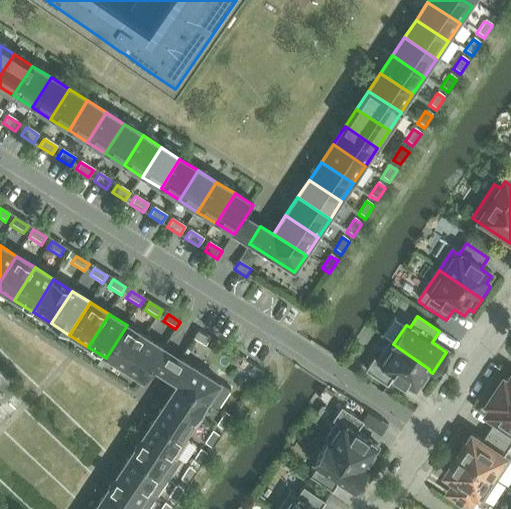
[(106,358),(125,370),(146,337),(127,325),(106,358)]
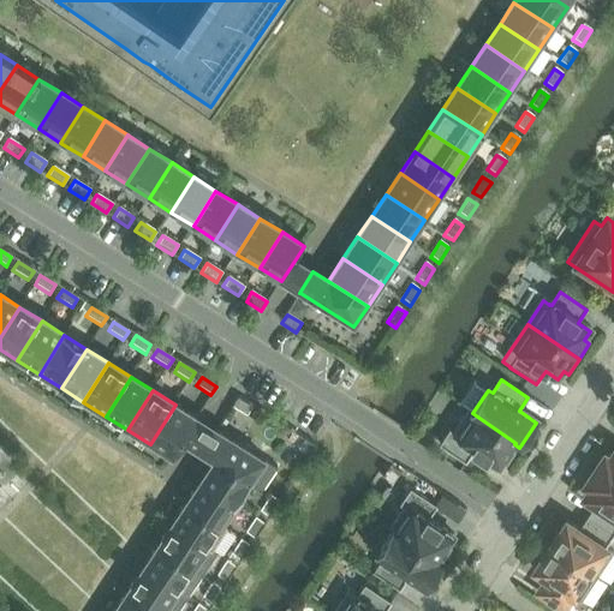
[(252,408),(238,400),(232,408),(246,418),(252,408)]
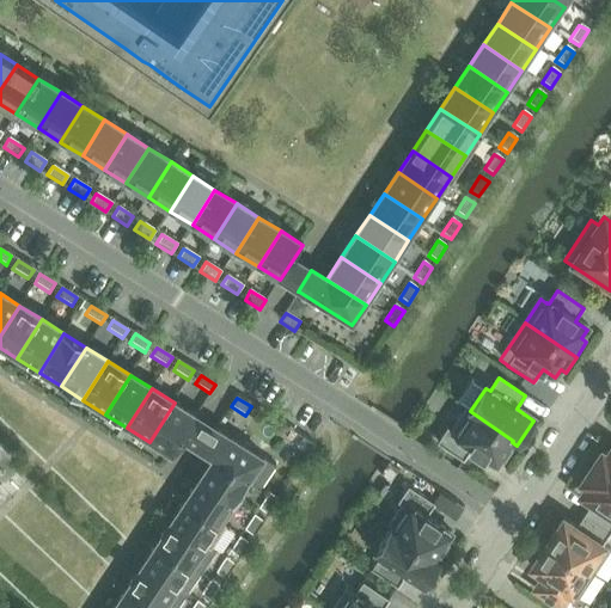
[(196,417),(175,403),(150,442),(171,456),(196,417)]
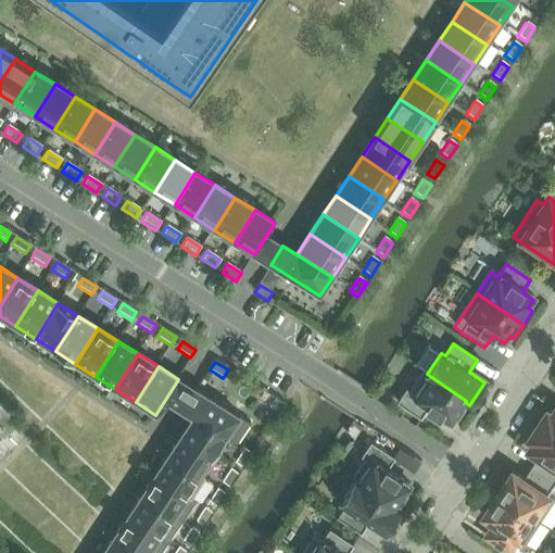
[(439,417),(440,416),(451,424),(465,402),(466,401),(427,374),(424,373),(411,392),(406,390),(396,404),(420,420),(427,410),(439,417)]
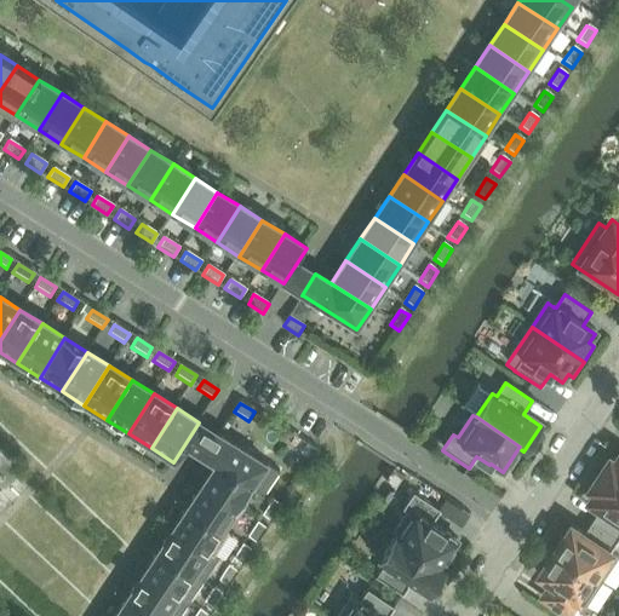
[(269,466),(218,435),(204,458),(216,466),(253,489),(269,466)]
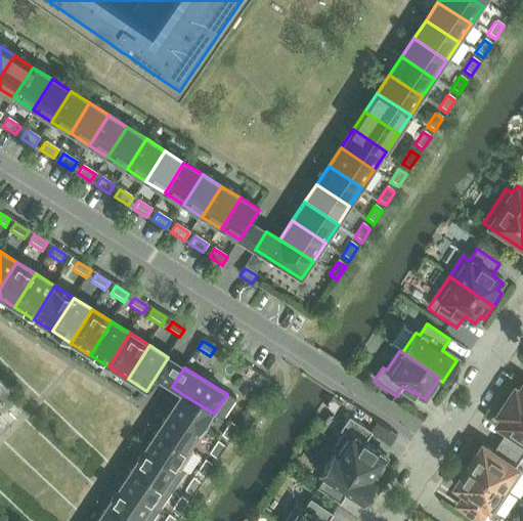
[(515,388),(514,388),(506,401),(522,413),(522,384),(519,391),(515,388)]
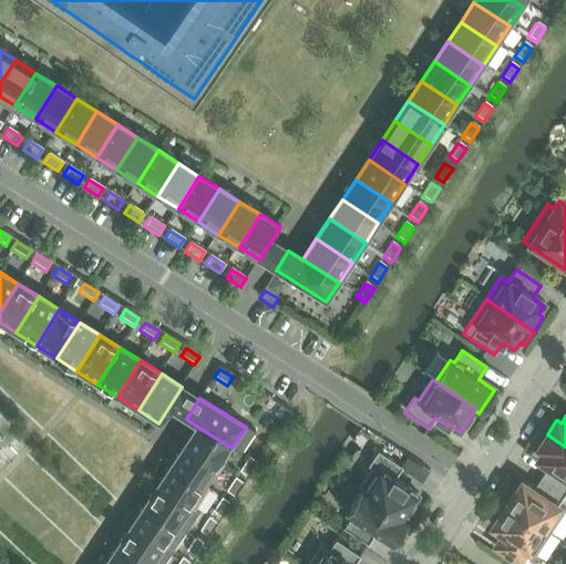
[(183,447),(218,469),(232,448),(197,427),(183,447)]
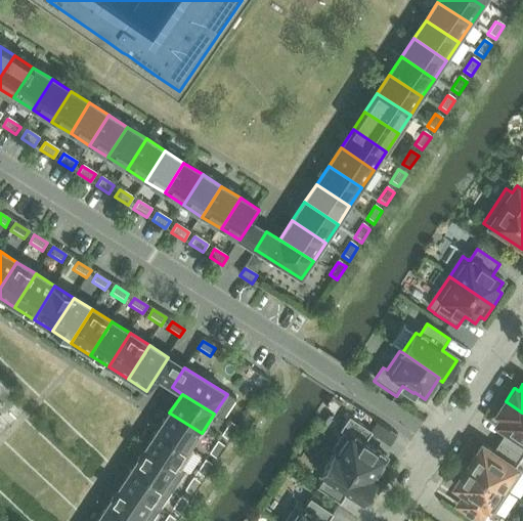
[(328,405),(325,407),(335,414),(341,403),(337,401),(333,398),(328,405)]
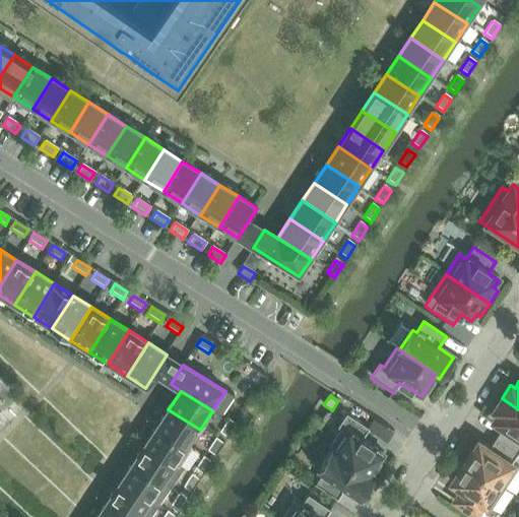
[(518,409),(502,398),(493,411),(493,412),(497,415),(492,422),(503,429),(496,439),(518,454),(518,452),(518,409)]
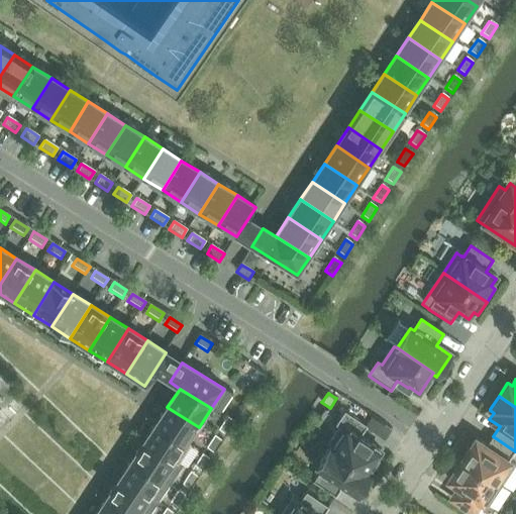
[(186,446),(199,427),(167,407),(155,426),(186,446)]
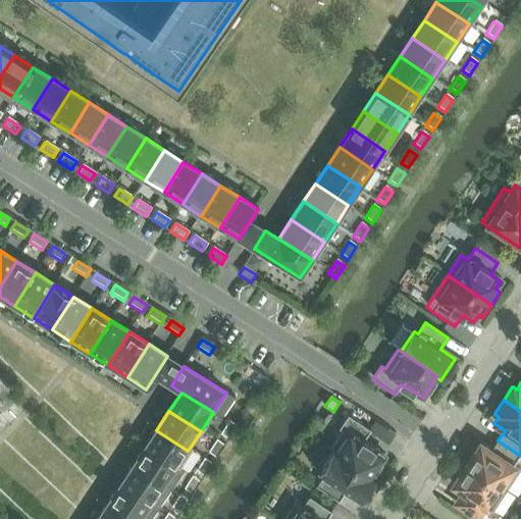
[(343,432),(330,452),(332,454),(374,481),(383,467),(379,464),(384,457),(373,450),(374,449),(364,442),(370,431),(348,416),(339,429),(343,432)]
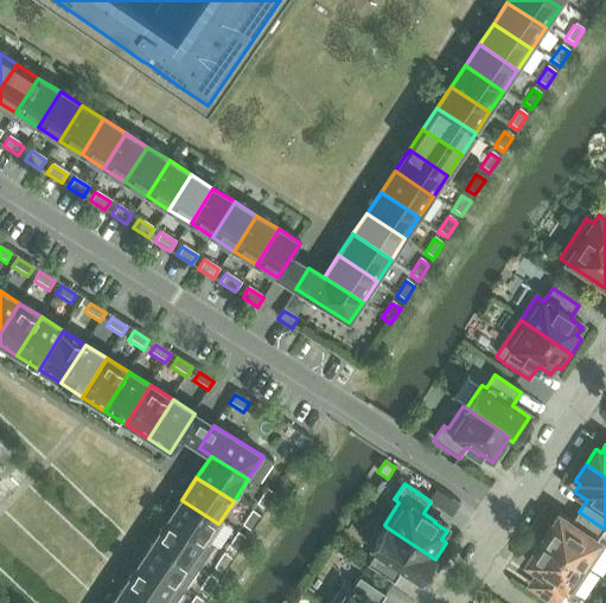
[(257,507),(266,513),(276,498),(267,493),(257,507)]
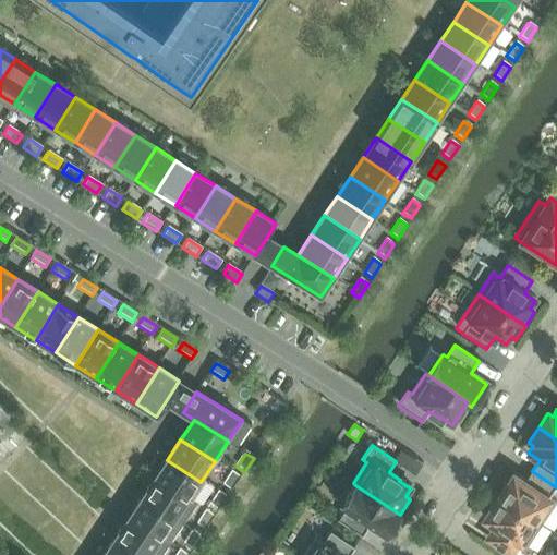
[(186,503),(201,482),(167,460),(153,481),(186,503)]
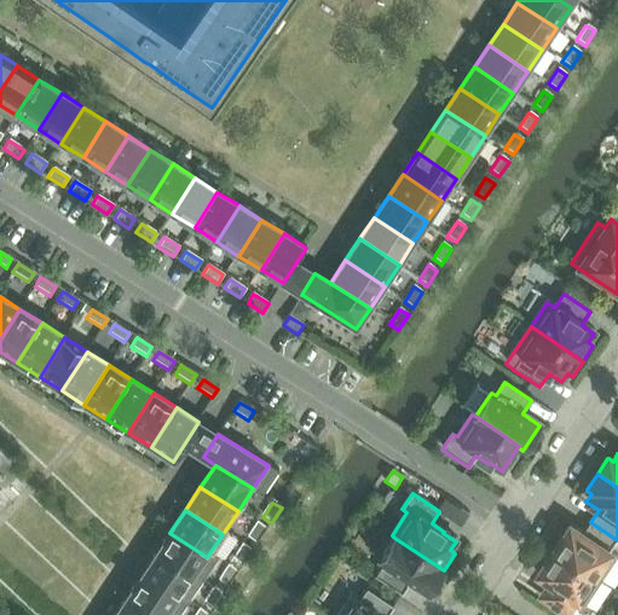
[(611,553),(608,552),(617,540),(590,522),(582,535),(570,527),(553,551),(600,582),(616,558),(610,555),(611,553)]
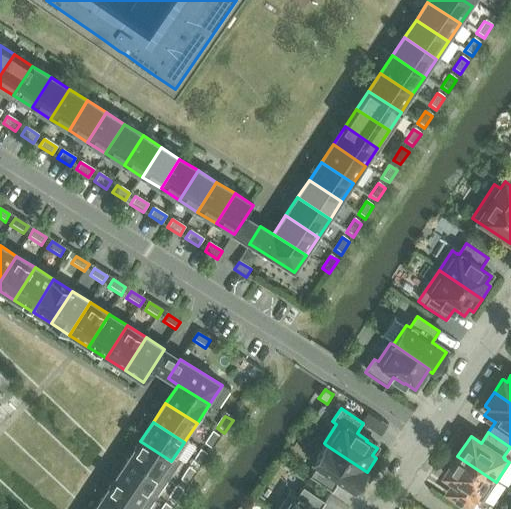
[(205,446),(213,451),(221,438),(213,434),(205,446)]
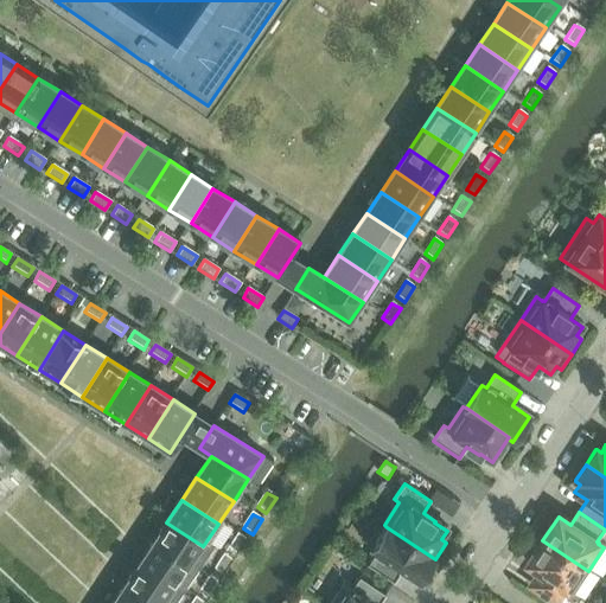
[(189,569),(203,546),(166,523),(151,545),(189,569)]
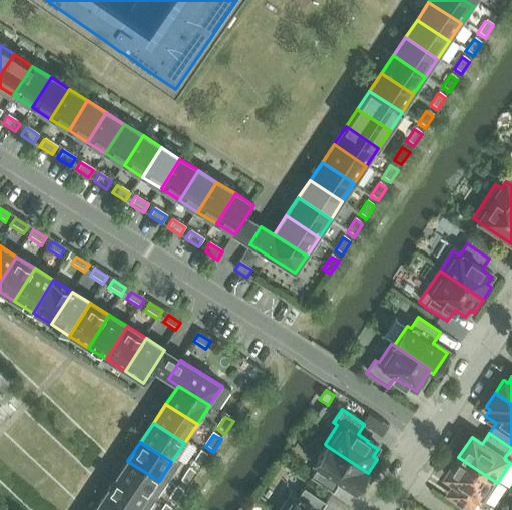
[(368,473),(327,446),(314,465),(318,468),(311,479),(333,494),(340,483),(355,492),(368,473)]
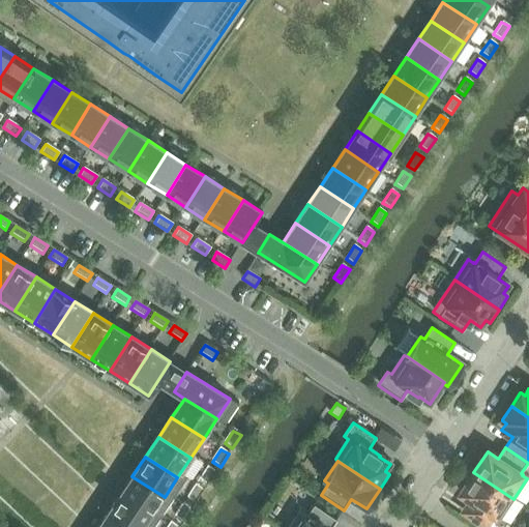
[(200,480),(208,486),(216,472),(208,468),(200,480)]
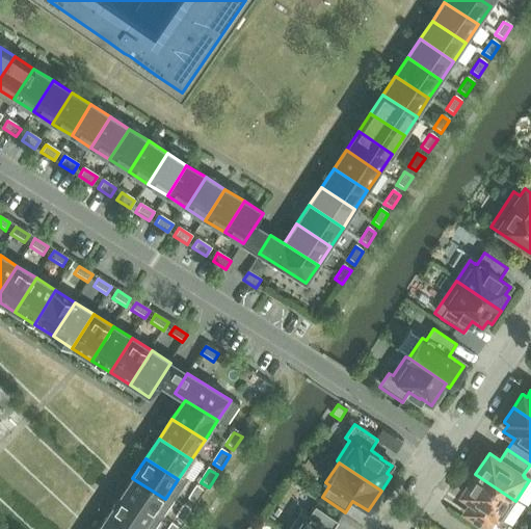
[(497,519),(502,522),(515,501),(475,474),(461,496),(472,502),(463,514),(485,528),(488,528),(495,518),(497,519)]
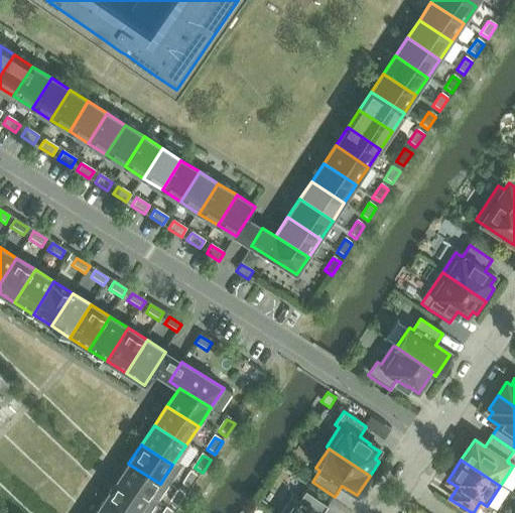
[(147,503),(160,484),(128,464),(116,483),(147,503)]
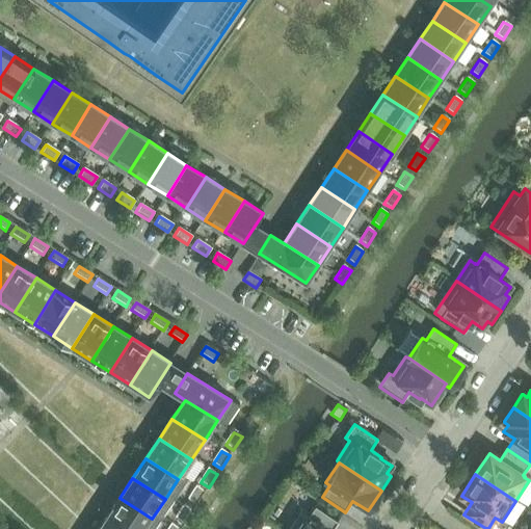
[(188,501),(196,506),(205,493),(197,488),(188,501)]
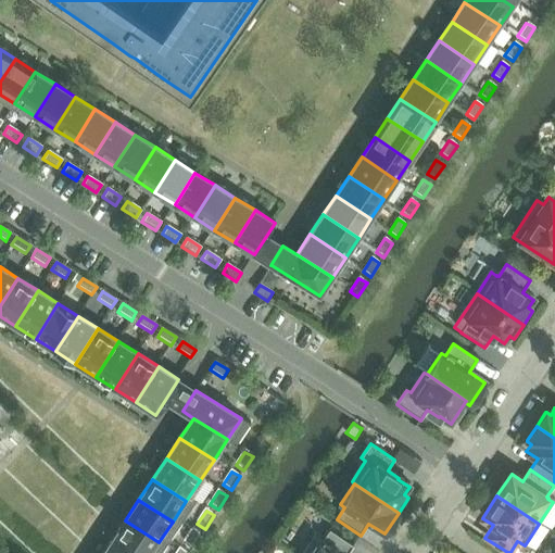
[(151,552),(159,542),(125,520),(111,541),(129,552),(151,552)]
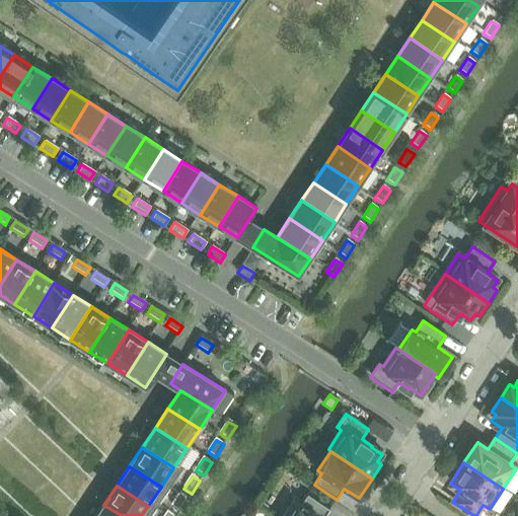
[(172,507),(179,512),(188,500),(180,495),(172,507)]
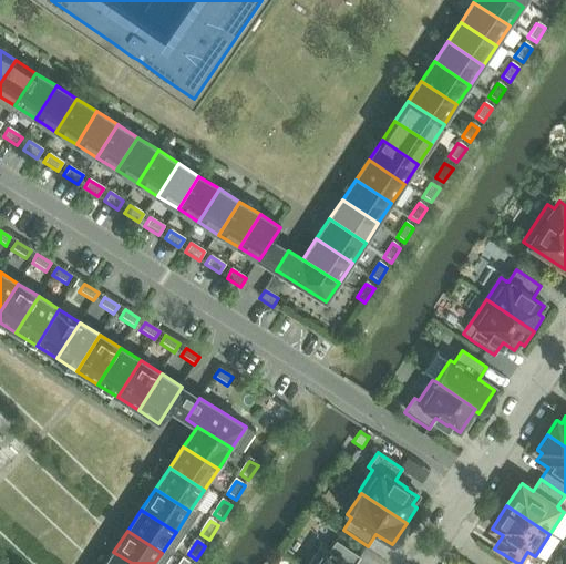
[(320,549),(309,563),(356,563),(360,557),(336,541),(328,553),(326,553),(320,549)]
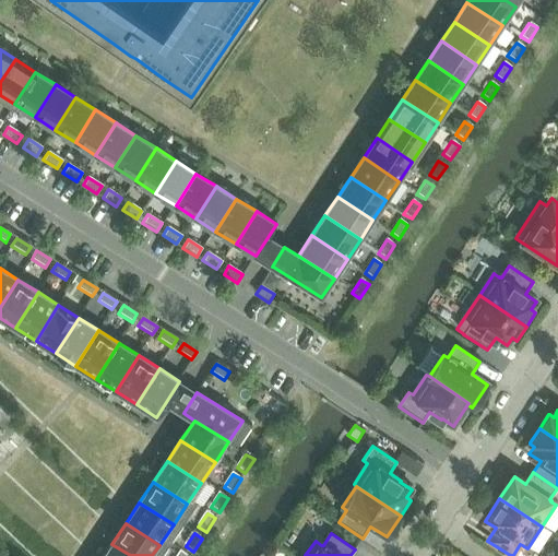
[(130,555),(111,544),(103,555),(130,555)]
